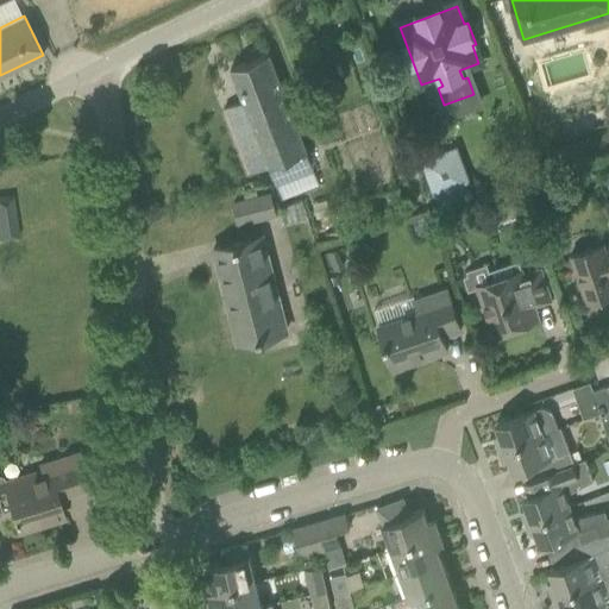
[(319,184),(277,76),(269,54),(230,69),(243,100),(224,107),(249,174),(269,165),(281,199),(319,184)]
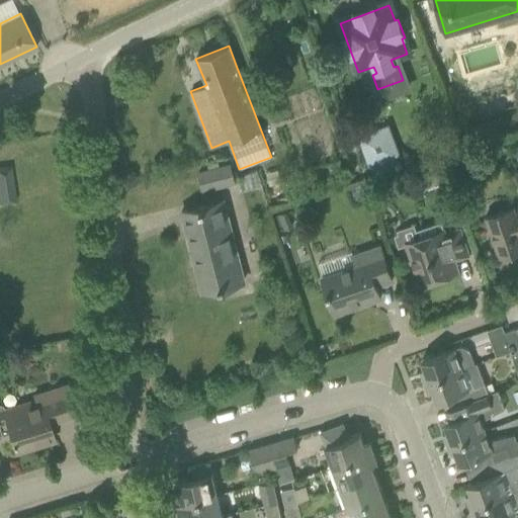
[(380,131),(360,138),(369,166),(372,165),(374,172),(376,171),(399,164),(396,157),(398,156),(391,136),(380,131)]
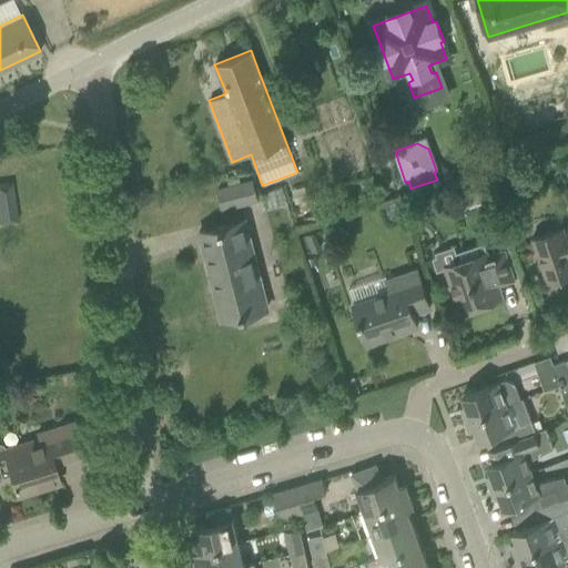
[(485,180),(475,183),(480,202),(485,200),(490,199),(485,180)]
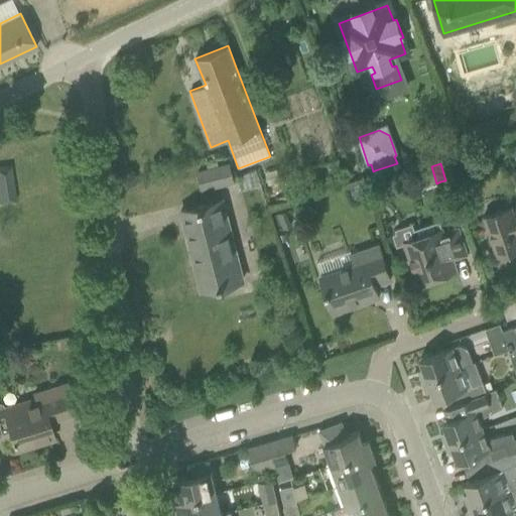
[(234,181),(229,164),(198,172),(202,190),(234,181)]
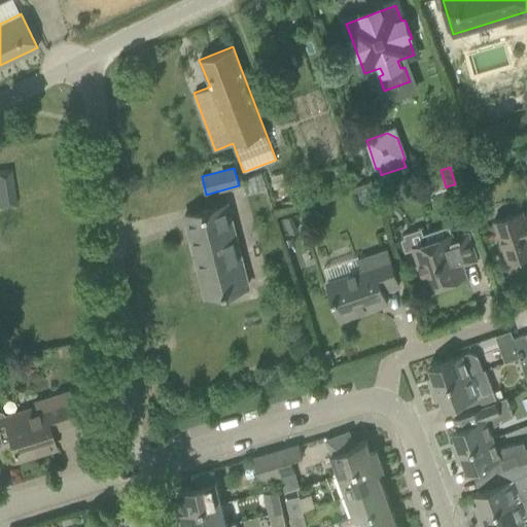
[(0,171),(0,208),(16,206),(11,169),(0,171)]
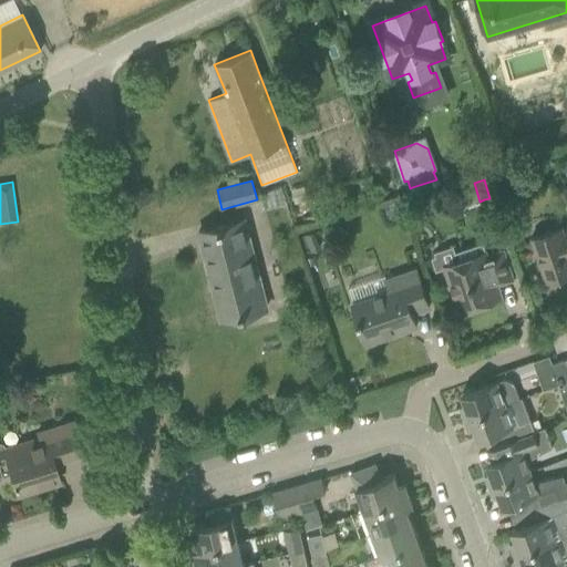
[(244,219),(219,226),(198,232),(220,319),(266,307),(244,219)]
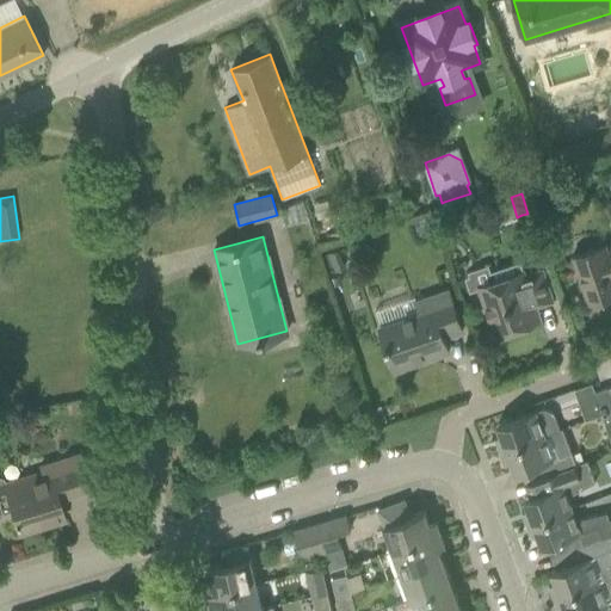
[(610,246),(604,248),(603,245),(573,255),(590,303),(610,295),(610,246)]
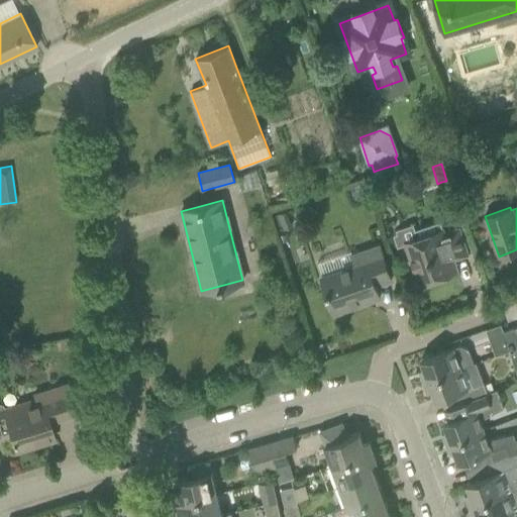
[(286,211),(277,214),(281,225),(290,222),(286,211)]
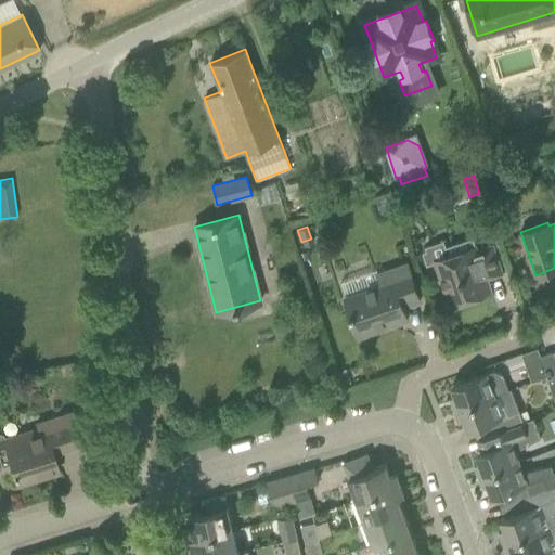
[(502,273),(495,253),(492,244),(476,249),(475,246),(434,260),(450,305),(486,292),(486,291),(485,292),(480,281),(502,273)]
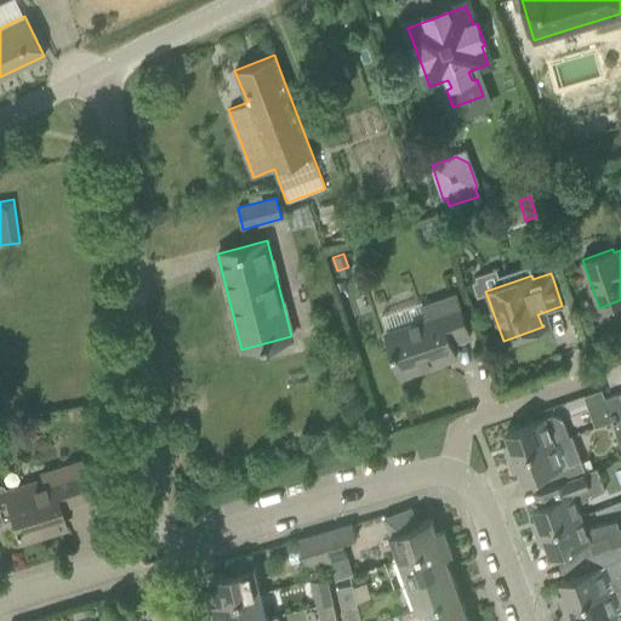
[(469,337),(462,314),(455,295),(422,306),(426,318),(385,331),(400,376),(429,366),(428,359),(454,351),(451,343),(469,337)]
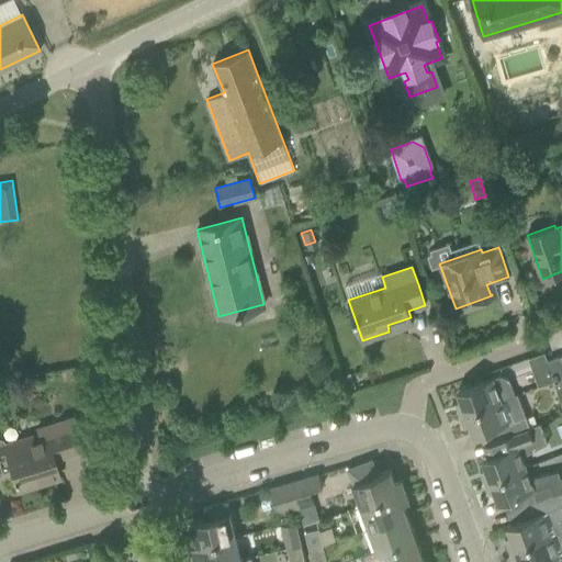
[(561,361),(560,356),(546,361),(553,381),(551,382),(554,389),(561,385),(561,361)]
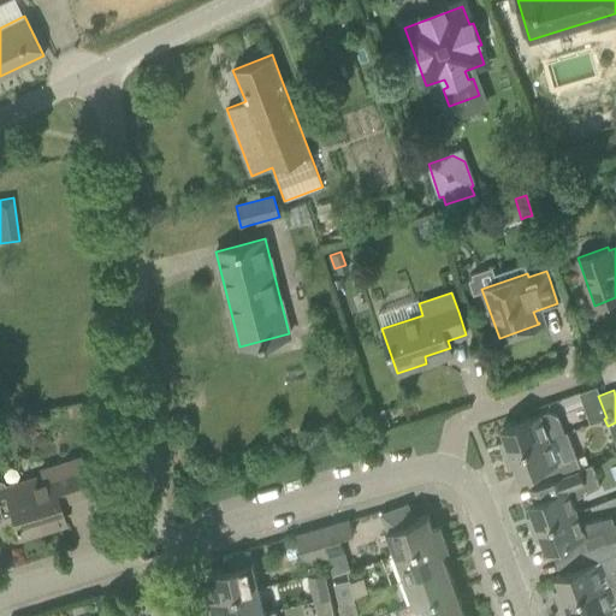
[(65,407),(66,418),(76,415),(75,406),(65,407)]
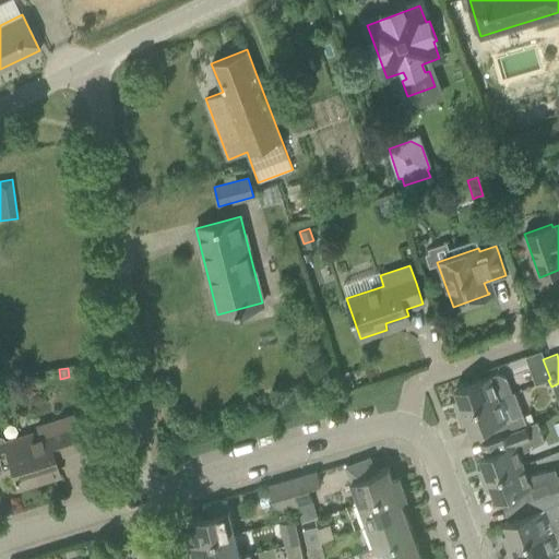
[(459,400),(452,402),(456,414),(498,399),(512,393),(509,383),(506,380),(502,377),(498,376),(492,375),(454,389),(459,400)]
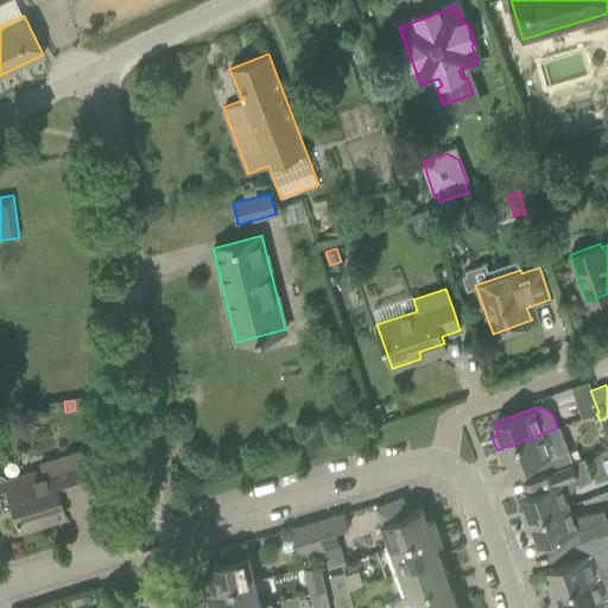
[(542,434),(496,450),(501,462),(507,460),(512,472),(517,469),(534,462),(539,475),(572,463),(559,426),(557,428),(542,434)]
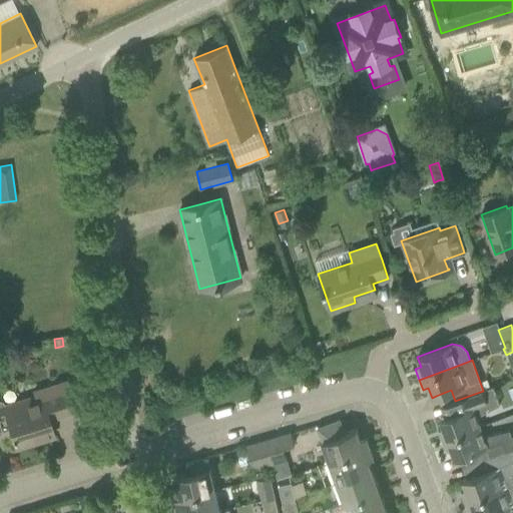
[(0,433),(9,430),(15,448),(53,436),(48,419),(75,411),(66,381),(47,387),(34,391),(35,396),(26,398),(28,404),(5,411),(3,405),(0,403),(0,402),(0,433)]
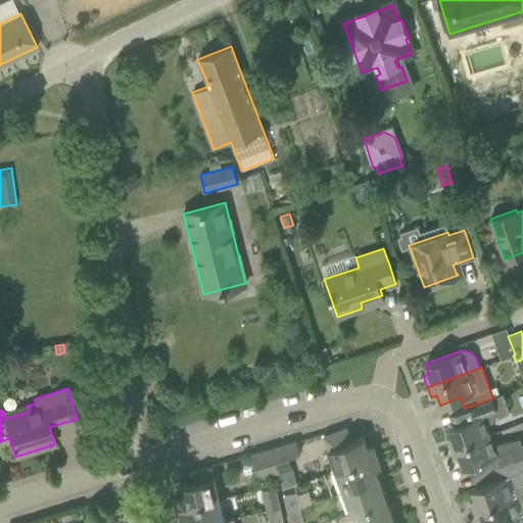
[(459,411),(463,421),(448,426),(452,436),(445,438),(449,449),(489,435),(486,426),(501,417),(510,414),(503,394),(492,398),(459,411)]
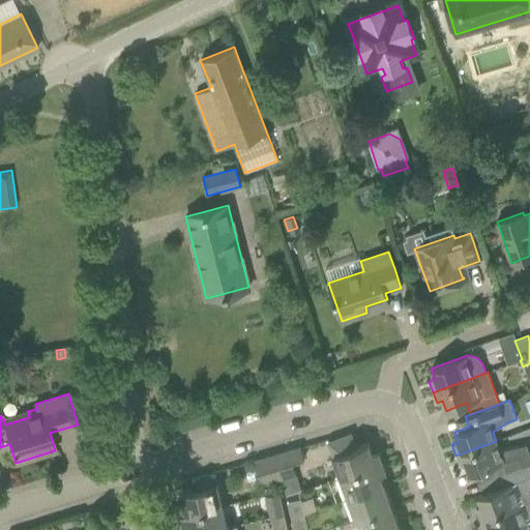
[(341,477),(381,462),(377,451),(372,453),(367,443),(355,447),(350,434),(328,442),(332,455),(340,475),(341,477)]
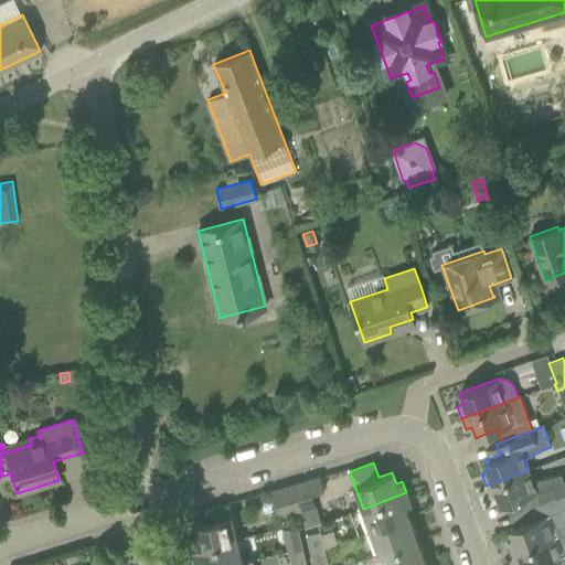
[(529,470),(486,486),(490,498),(497,494),(501,505),(511,502),(515,513),(564,494),(564,486),(561,473),(550,477),(532,479),(529,470)]
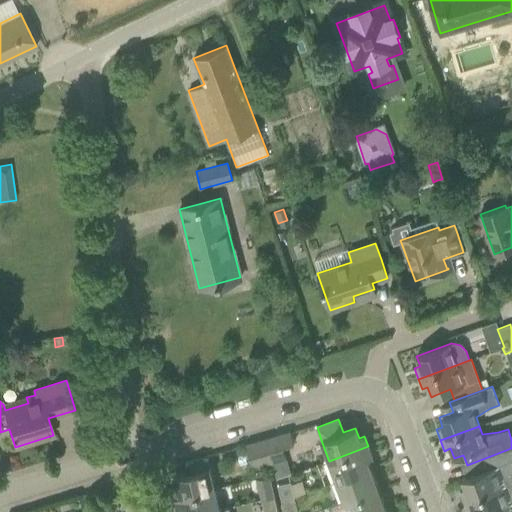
[(290,432),(279,435),(282,447),(293,443),(290,432)]
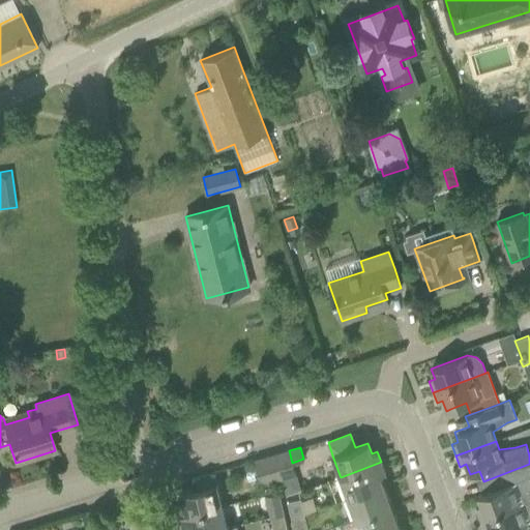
[(292,463),(289,450),(274,454),(282,478),(295,474),(292,463)]
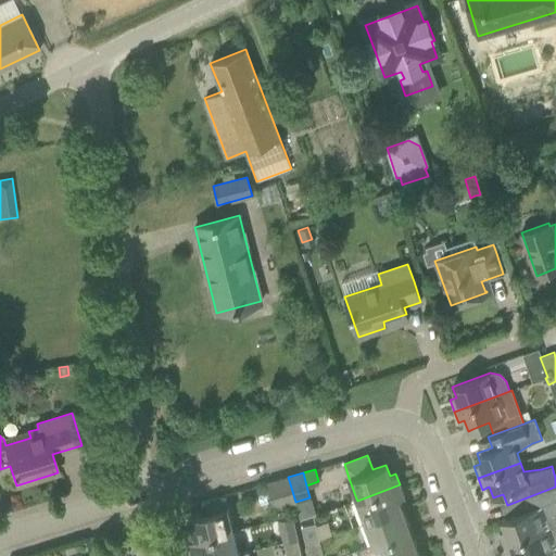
[(289,504),(288,500),(281,479),(267,483),(275,508),(289,504)]
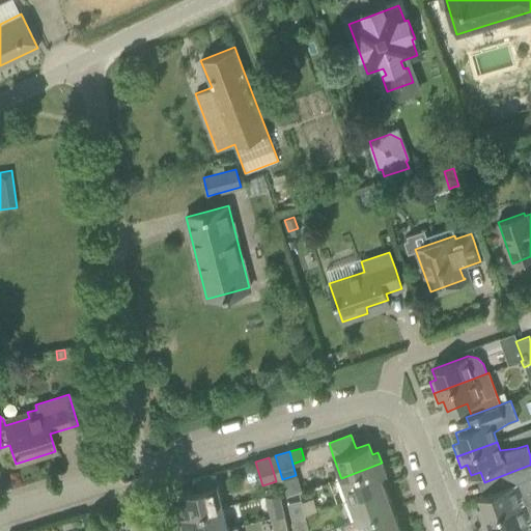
[(382,463),(341,478),(348,499),(384,486),(380,476),(386,473),(382,463)]
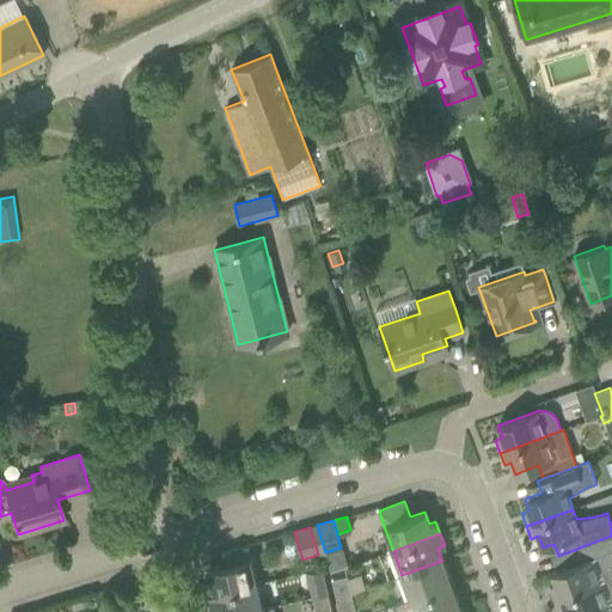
[(611,536),(558,556),(563,568),(551,573),(556,583),(549,586),(554,599),(611,576),(611,536)]
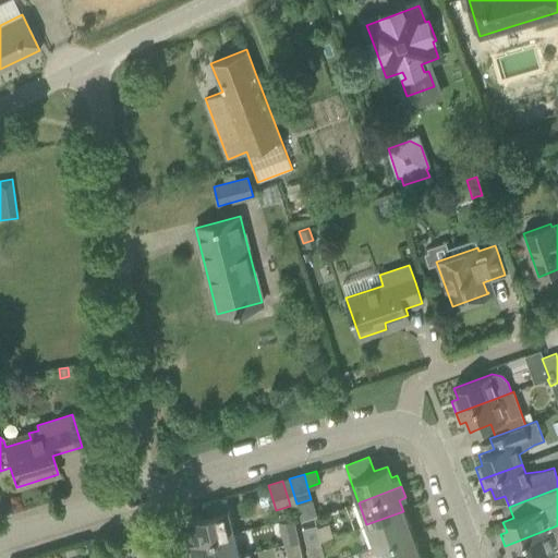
[(201,504),(203,516),(190,519),(192,530),(186,532),(189,543),(233,532),(228,509),(225,498),(201,504)]
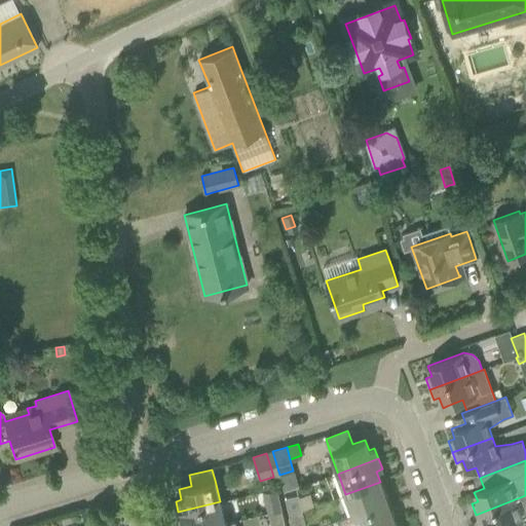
[(387,501),(380,482),(345,494),(352,515),(387,501)]
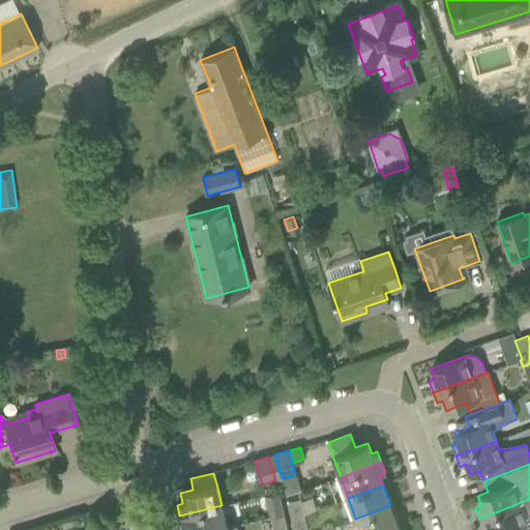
[(284,513),(280,497),(278,492),(265,496),(269,518),(284,513)]
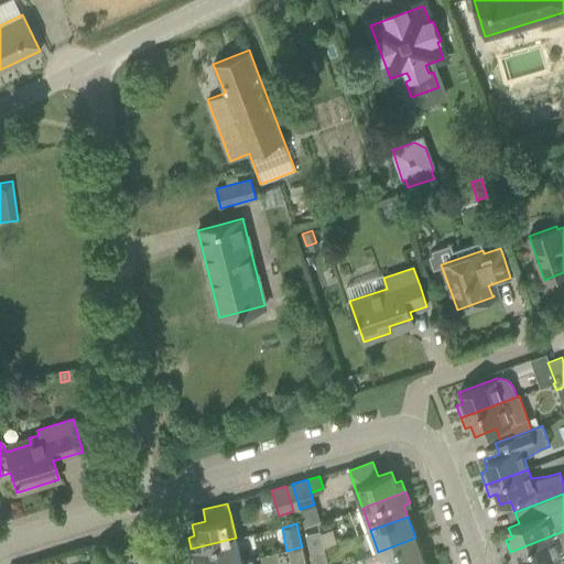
[(310,550),(324,546),(321,530),(305,533),(310,550)]
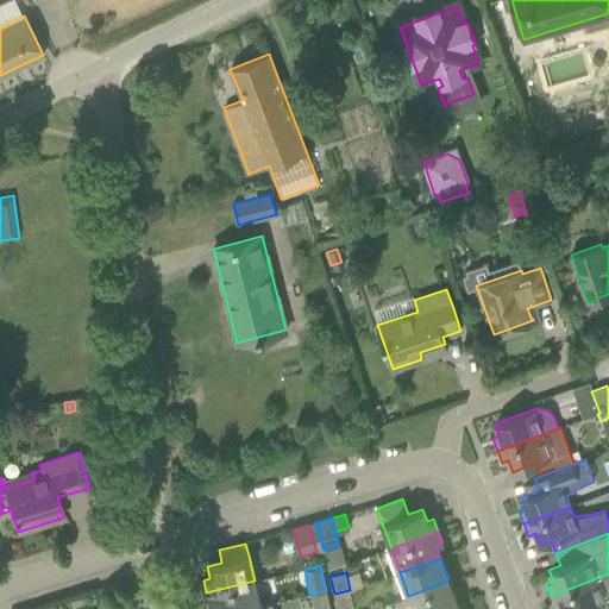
[(608,608),(608,573),(551,596),(556,608),(563,607),(563,608),(608,608)]
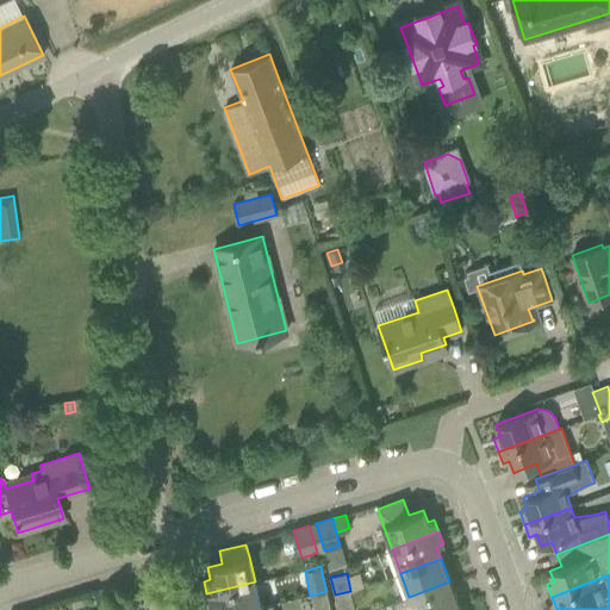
[(248,609),(261,607),(255,582),(206,593),(210,607),(216,604),(217,609),(248,609)]
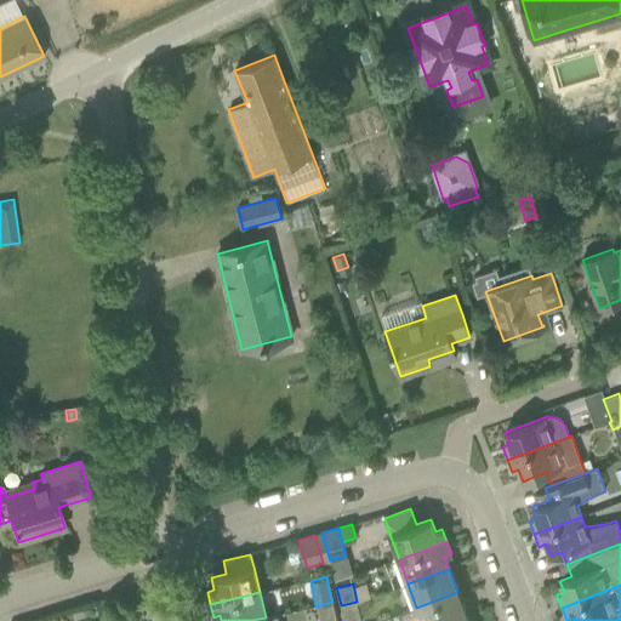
[(457,592),(416,608),(404,611),(406,620),(417,620),(421,620),(456,620),(467,617),(457,592)]
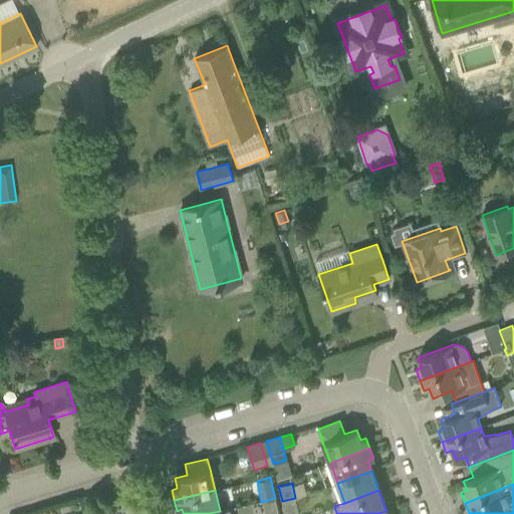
[(275,498),(261,502),(264,513),(275,513),(278,513),(275,498)]
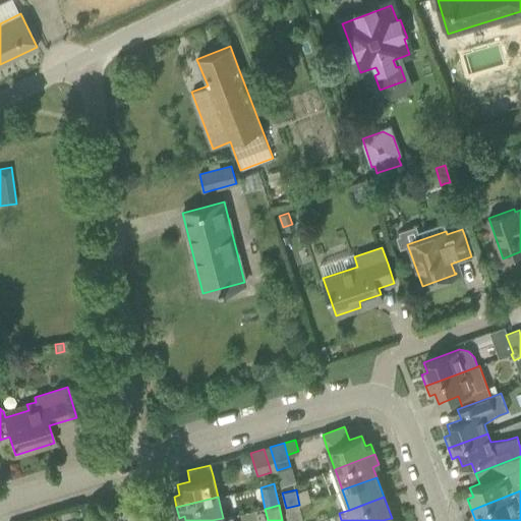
[(302,520),(299,505),(286,508),(288,520),(302,520)]
